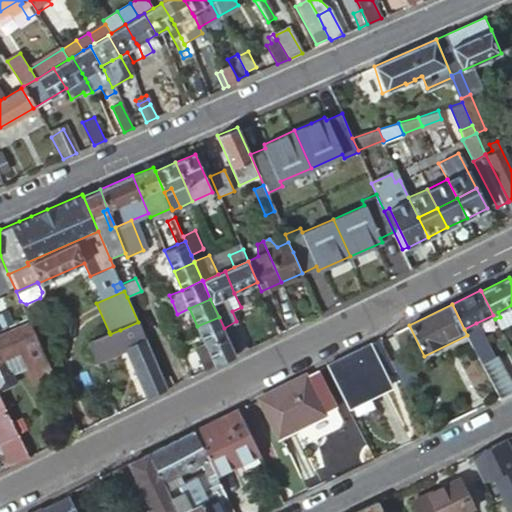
[(197,326),(205,344),(226,335),(224,328),(219,317),(197,326)]
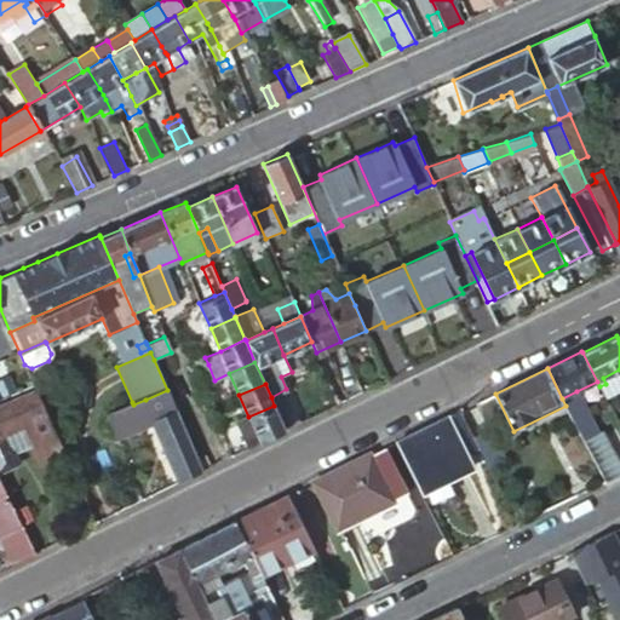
[(0,471),(18,464),(4,434),(22,425),(39,461),(63,452),(35,389),(0,405),(0,471)]
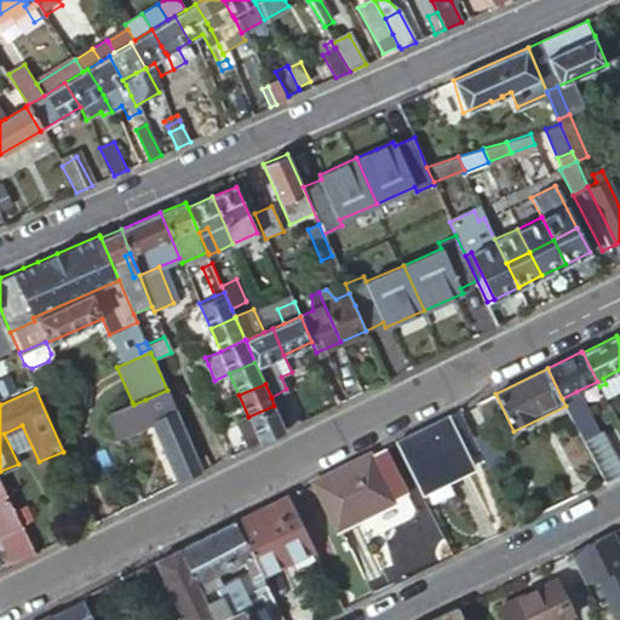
[(274,406),(285,429),(299,422),(286,389),(271,397),(274,406)]
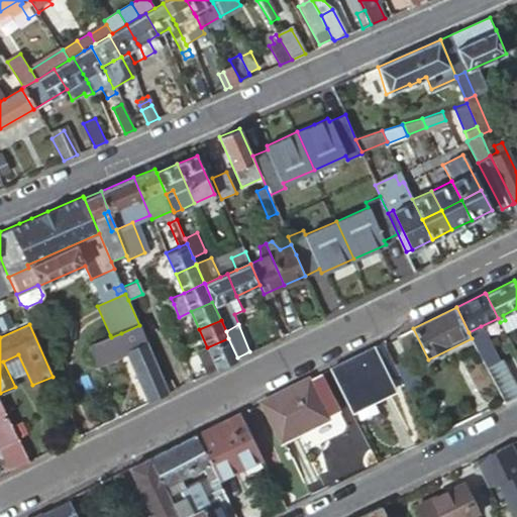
[(126,352),(147,402),(168,392),(143,334),(139,325),(121,333),(126,344),(129,351),(126,352)]
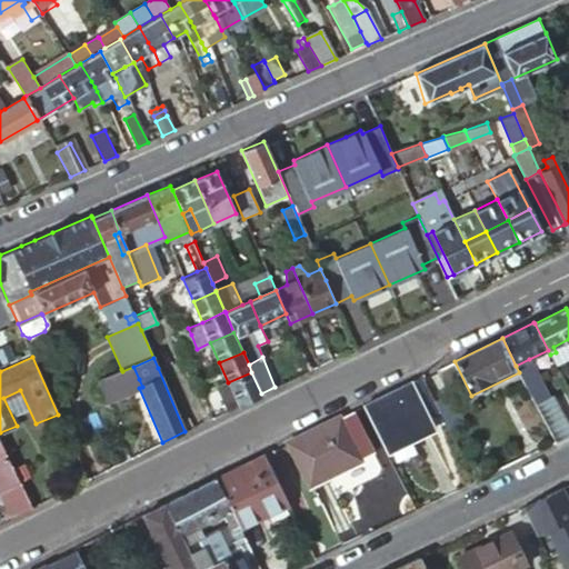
[(519,372),(555,443),(568,436),(568,431),(557,406),(552,408),(529,359),(516,366),(519,372)]
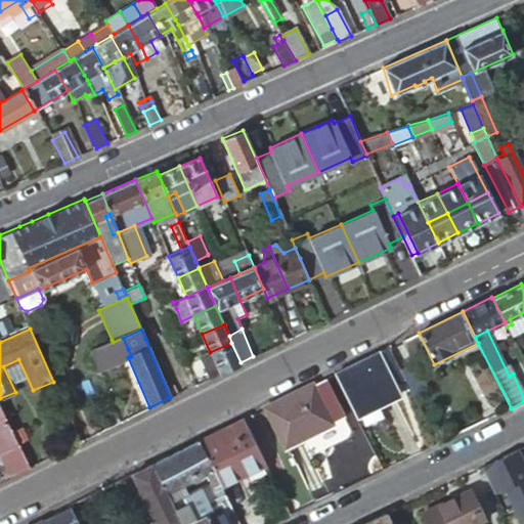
[(128,349),(123,338),(113,342),(112,340),(88,350),(93,363),(96,370),(128,357),(131,356),(128,349)]
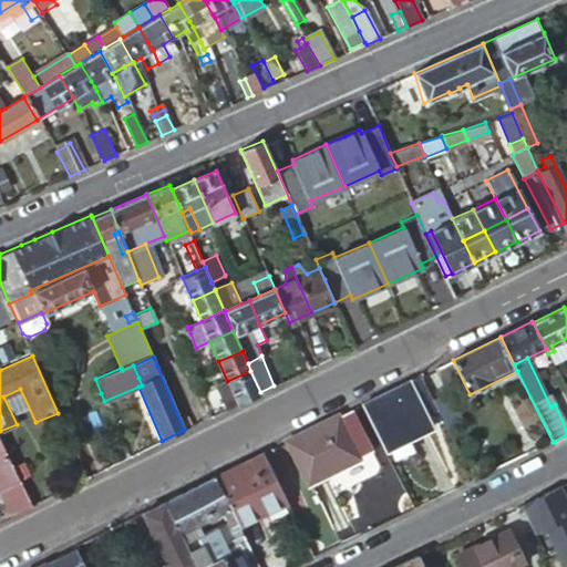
[(227,381),(237,403),(260,392),(250,371),(227,381)]
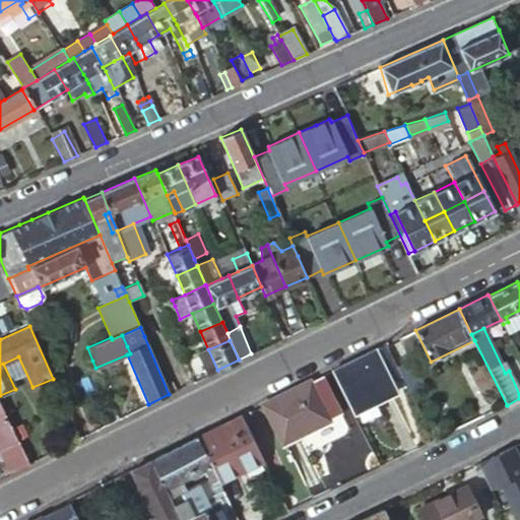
[(375,349),(384,369),(389,366),(380,347),(375,349)]
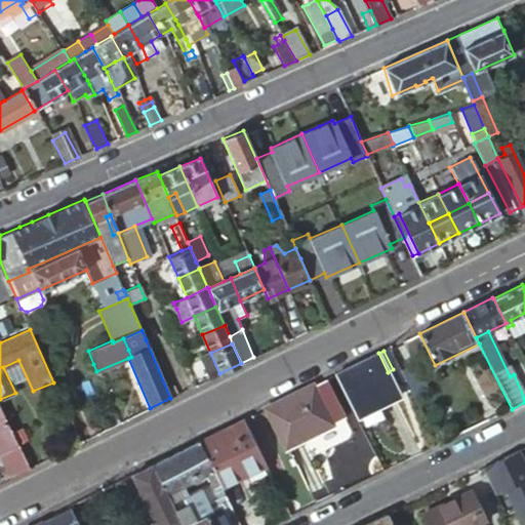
[(335,374),(357,417),(400,396),(388,372),(378,353),(335,374)]
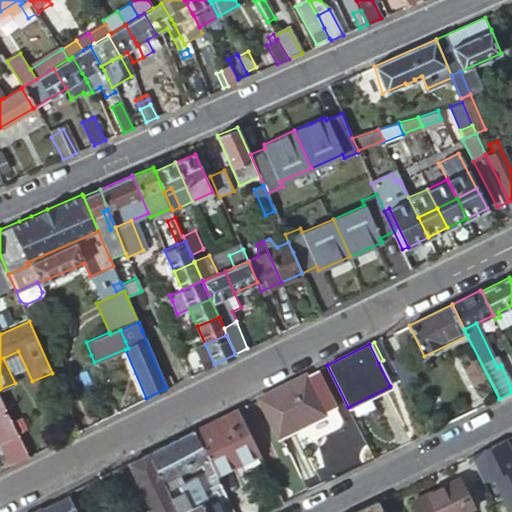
[(390,363),(402,386),(418,378),(406,354),(390,363)]
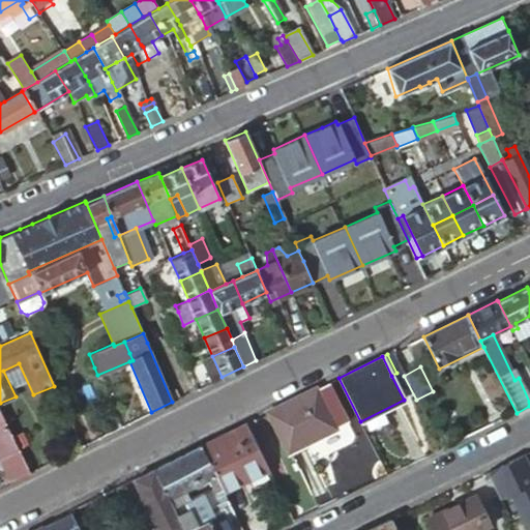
[(321,386),(268,413),(287,450),(334,428),(320,399),(325,395),(321,386)]
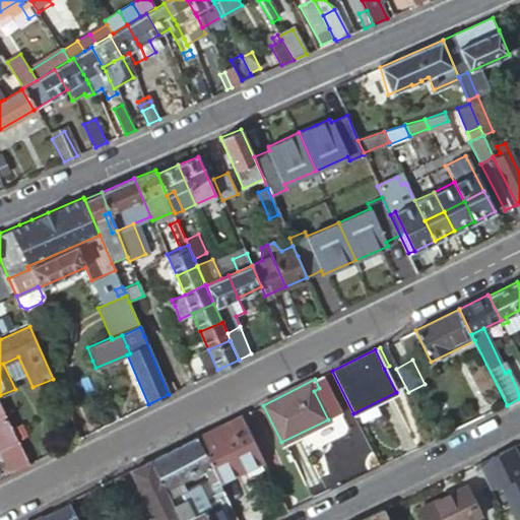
[(0,450),(2,449),(17,442),(2,409),(0,404),(0,450)]
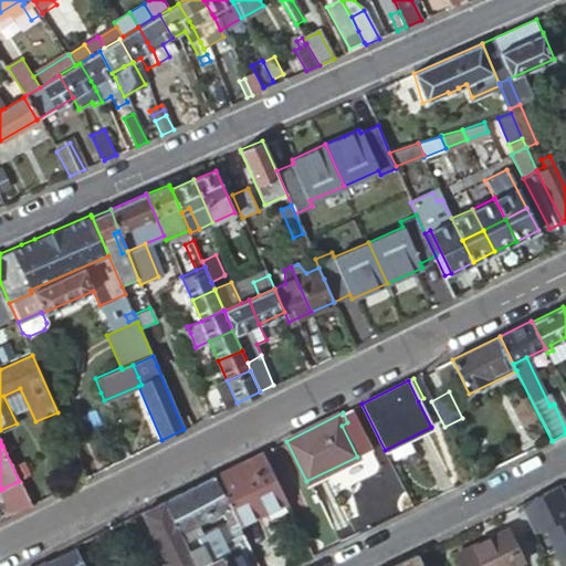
[(262,453),(213,477),(230,509),(236,522),(239,527),(241,531),(289,507),(262,453)]
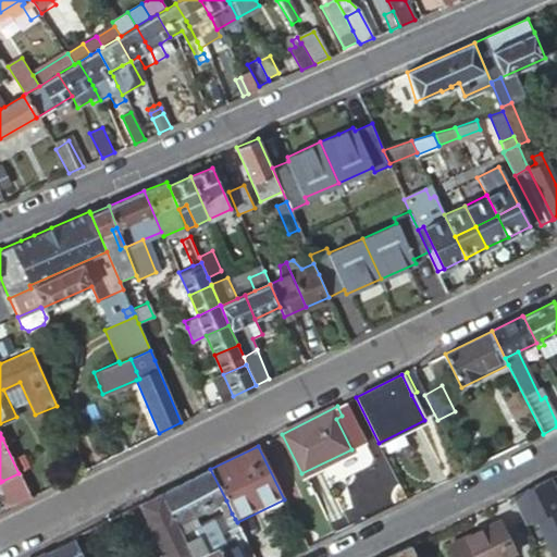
[(210,469),(160,494),(176,524),(220,504),(226,500),(210,469)]
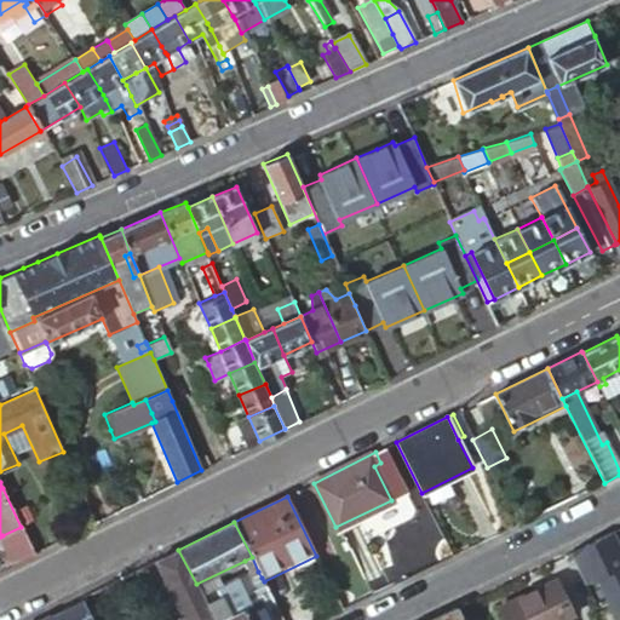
[(21,527),(3,535),(15,562),(33,554),(21,527)]
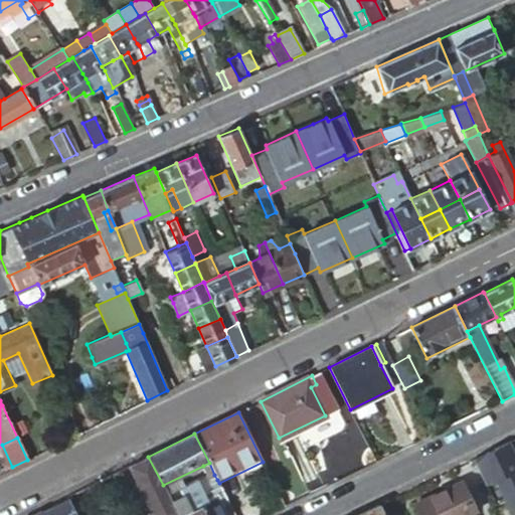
[(148,457),(128,467),(151,511),(152,514),(177,514),(167,494),(163,485),(148,457)]
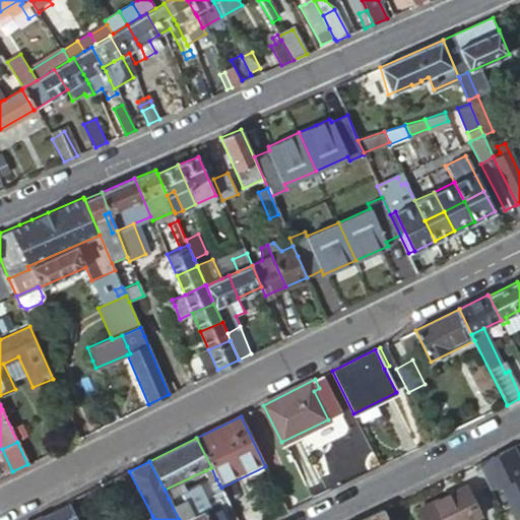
[(211,467),(205,470),(209,478),(210,478),(212,481),(216,479),(211,467)]
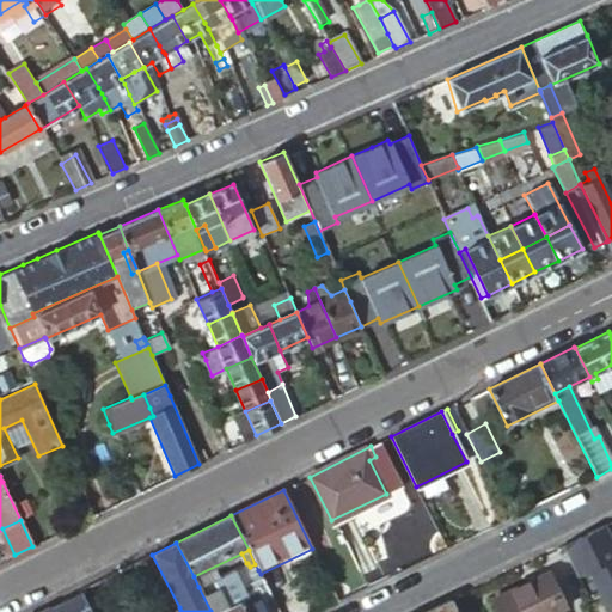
[(258,570),(255,564),(250,567),(248,563),(246,563),(250,570),(251,569),(254,573),(258,570)]
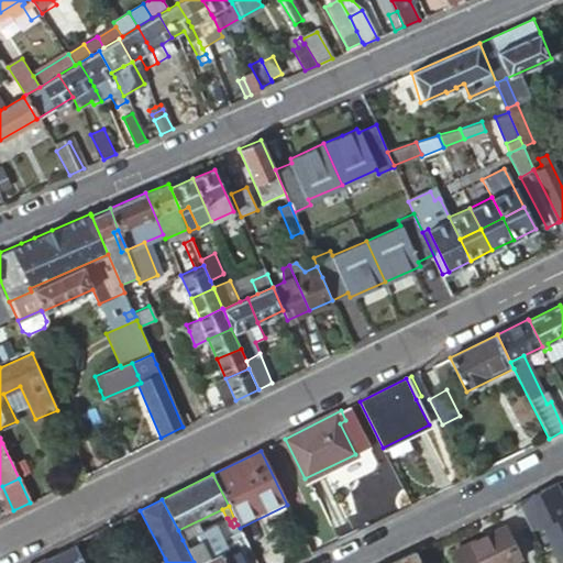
[(562,548),(562,521),(553,527),(562,548)]
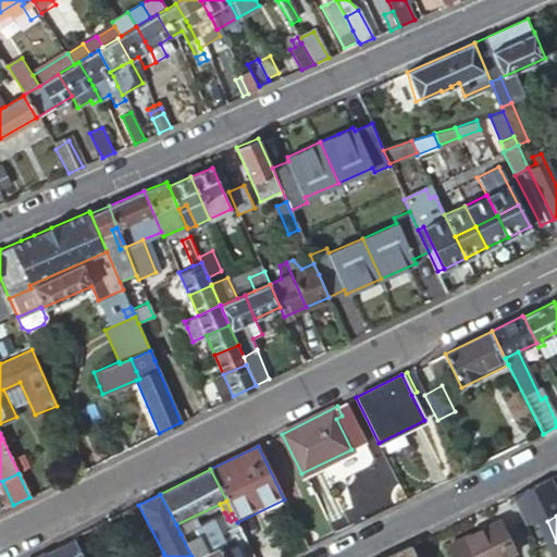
[(181,534),(192,556),(199,556),(217,548),(212,539),(223,541),(212,519),(181,534)]
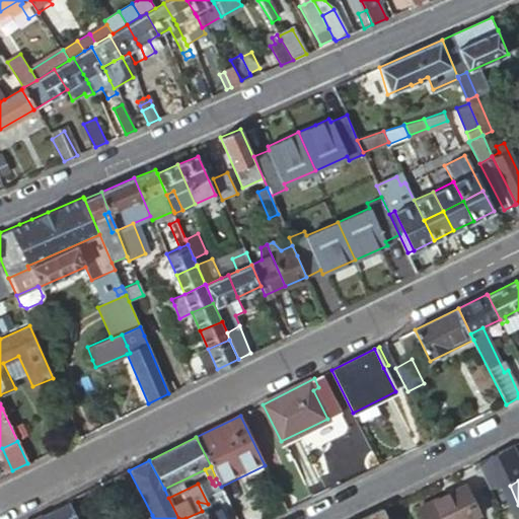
[(470,518),(478,516),(463,486),(419,508),(424,518),(470,518)]
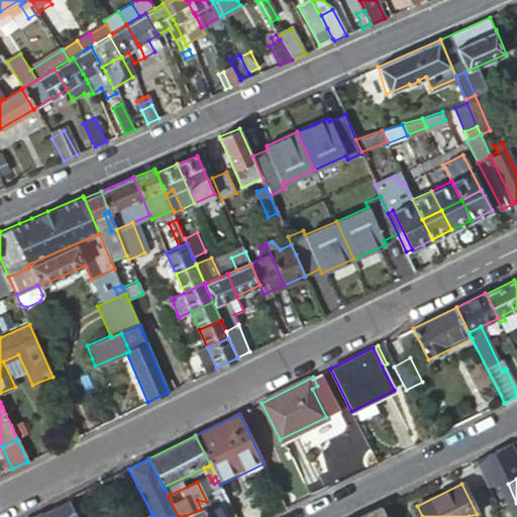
[(217,502),(226,498),(223,493),(215,497),(217,502)]
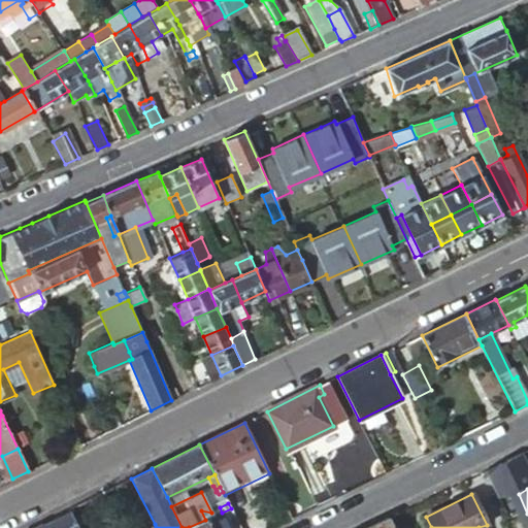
[(42,523),(31,527),(77,527),(69,510),(43,524),(42,523)]
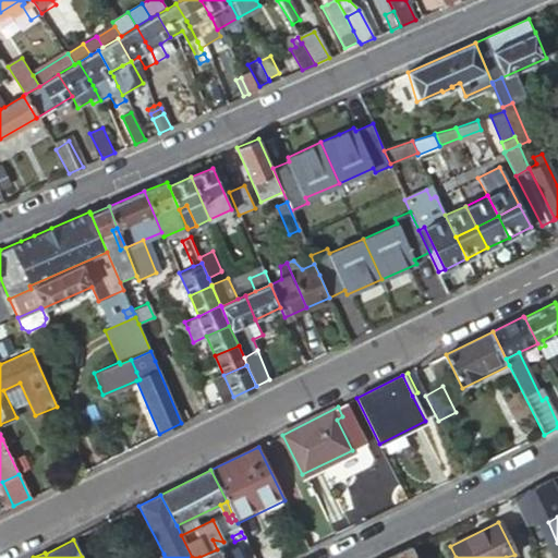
[(199,557),(231,557),(223,542),(213,540),(217,549),(199,557)]
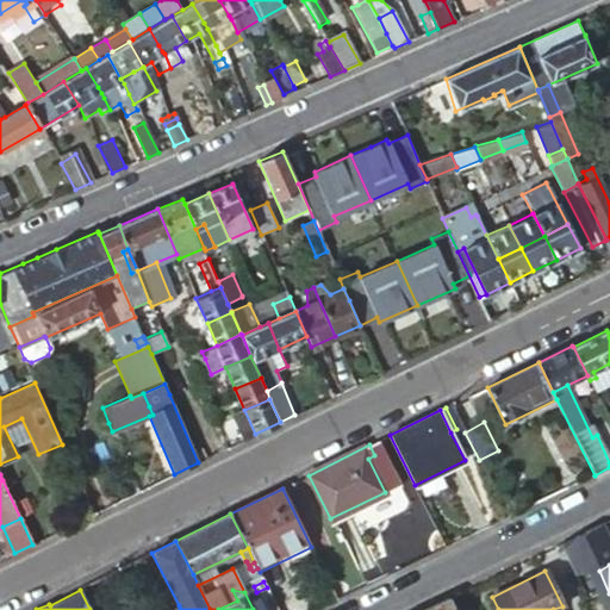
[(454,609),(449,598),(424,609),(454,609)]
